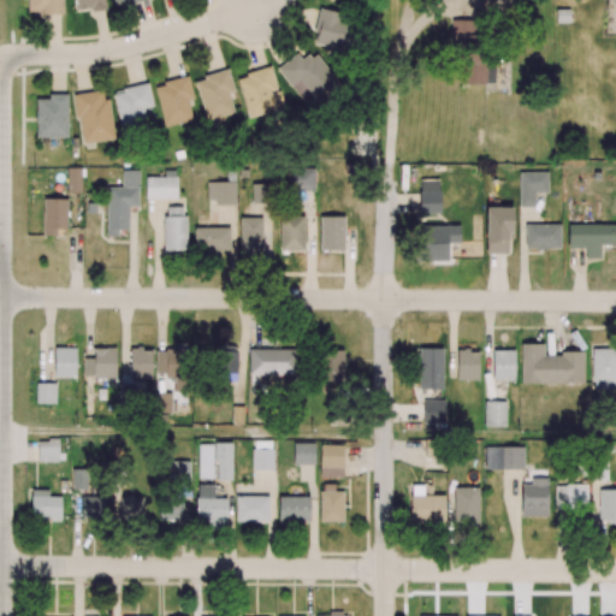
[(28,0),(28,13),(63,13),(63,0),(28,0)]
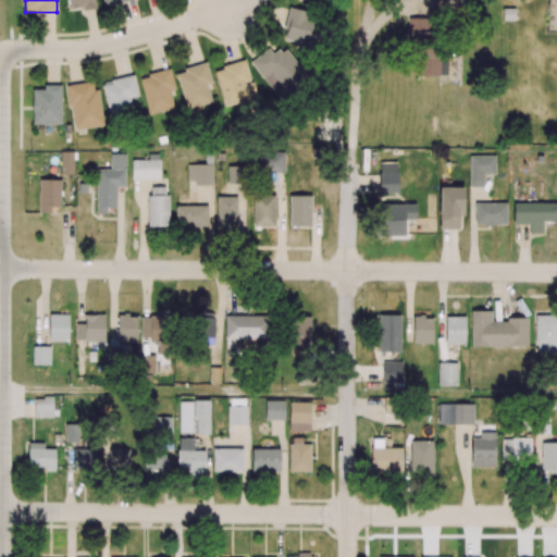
[(66,0),(69,11),(95,8),(94,0),(66,0)]
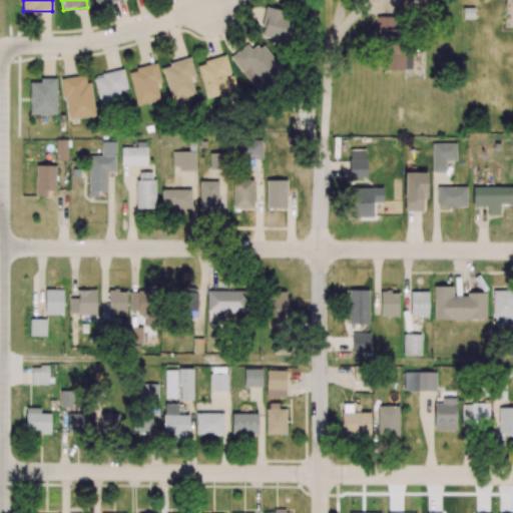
[(295,44),(301,17),(267,8),(260,36),(295,44)]
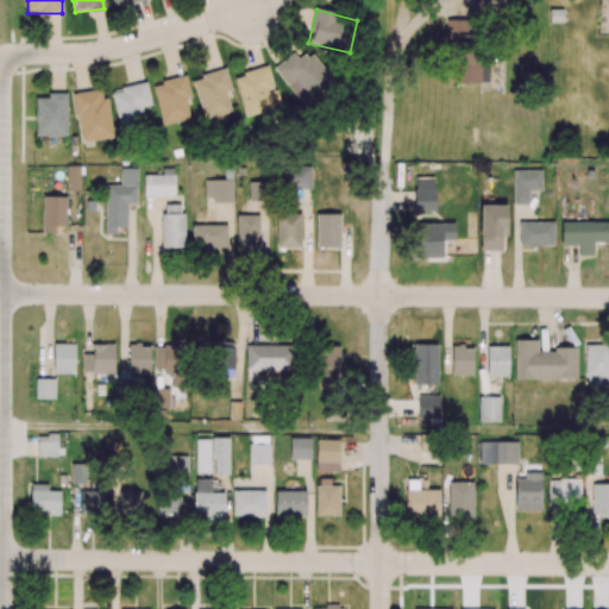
[(470,20),(446,20),(445,45),(470,45),(470,20)]
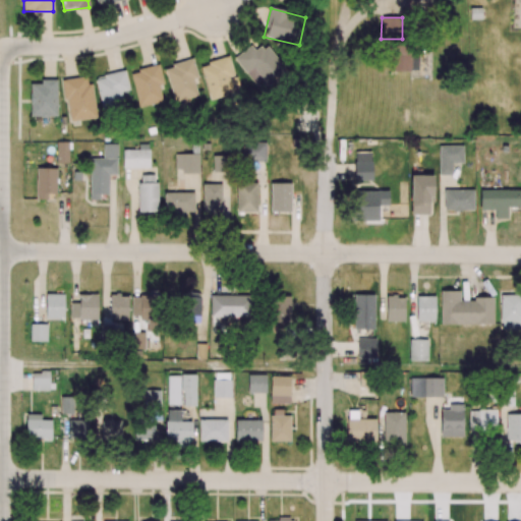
[(234,58),(261,93),(287,71),(267,44),(255,52),(251,45),(234,58)]
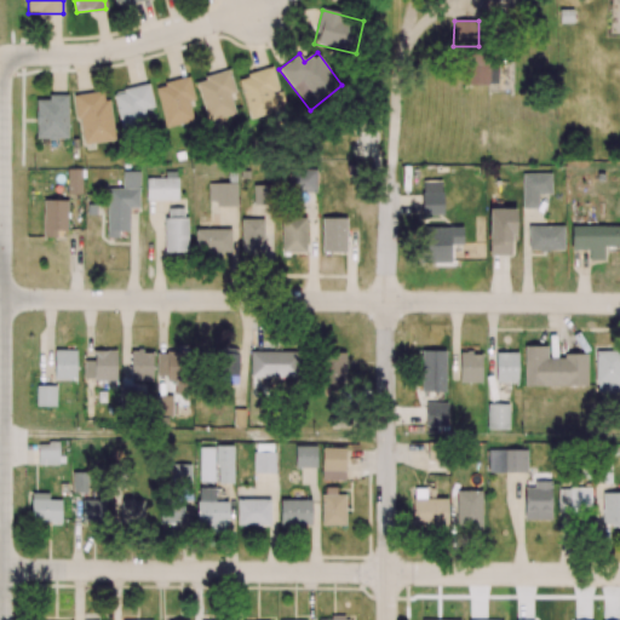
[(498,85),(498,52),(461,52),(460,84),(498,85)]
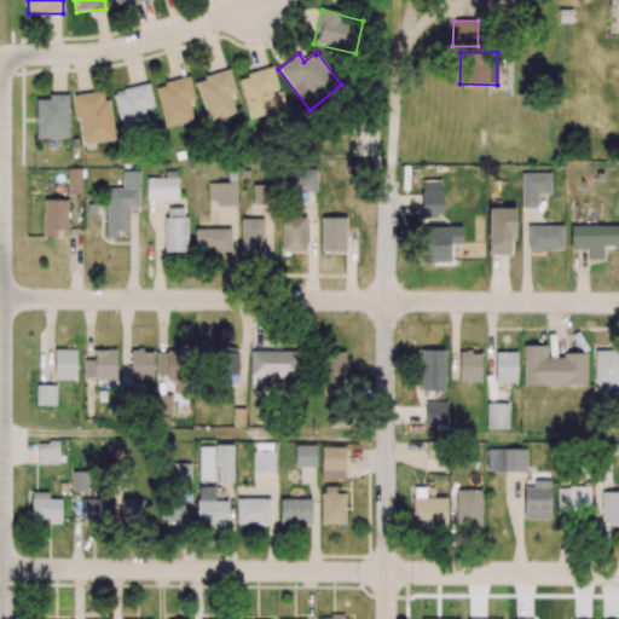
[(206,77),(204,74),(229,67),(236,90),(230,92),(236,110),(208,119),(196,80),(206,77)]
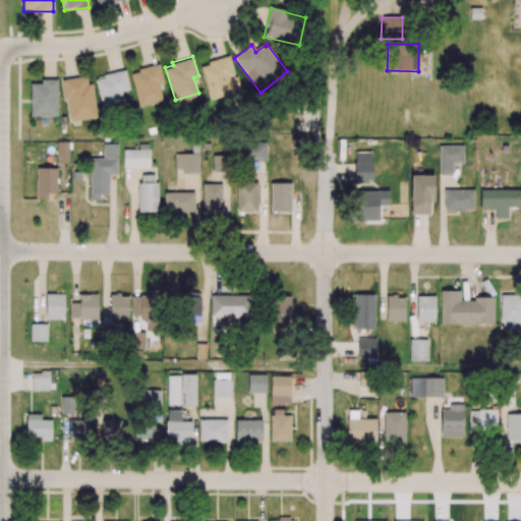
[(238,93),(230,57),(200,64),(209,100),(238,93)]
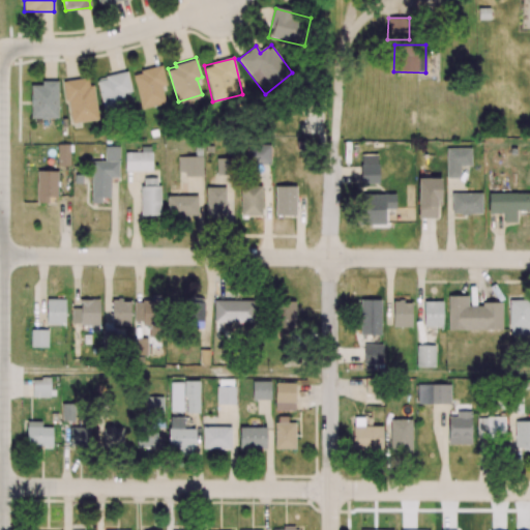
[(162,85),(166,101),(142,107),(134,74),(141,71),(140,68),(162,63),(167,83),(162,85)]
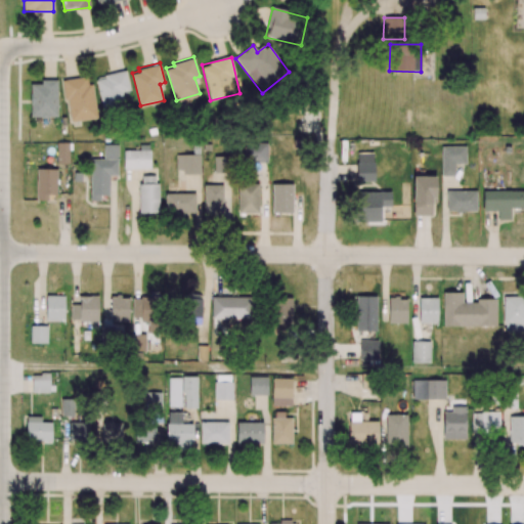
[(123,92),(130,91),(126,72),(95,78),(101,107),(125,103),(123,92)]
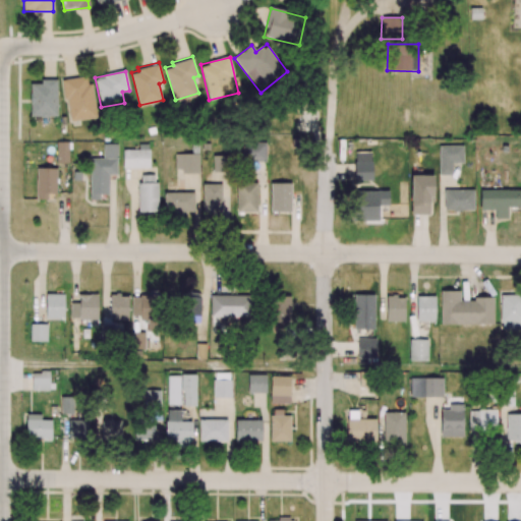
[(68,121),(95,118),(91,76),(64,79),(68,121)]
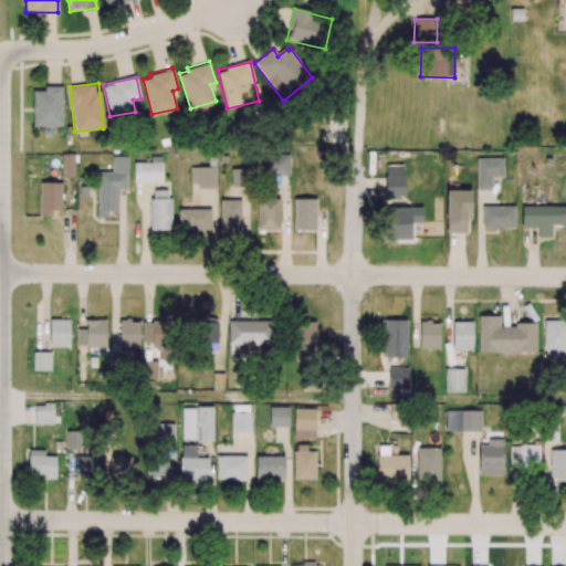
[(33,127),(62,126),(62,86),(44,86),(44,91),(32,91),(33,127)]
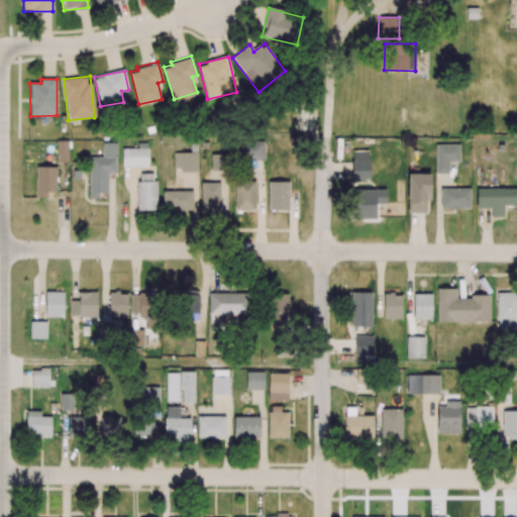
[(57,162),(68,162),(68,141),(57,141),(57,162)]
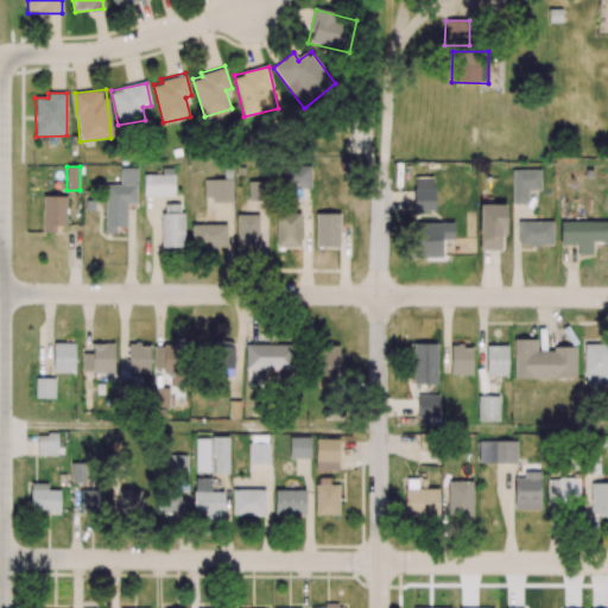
[(311,168),(285,166),(284,188),(310,189),(311,168)]
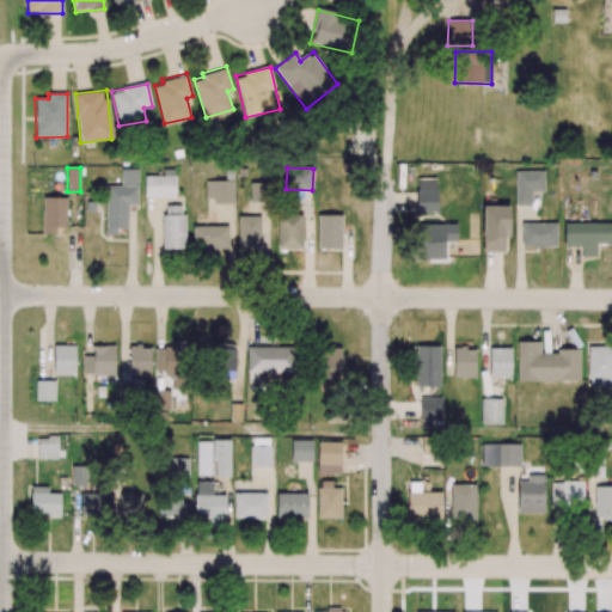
[(106,185),(105,234),(117,234),(117,228),(128,228),(128,204),(138,206),(138,169),(122,169),(121,187),(106,185)]
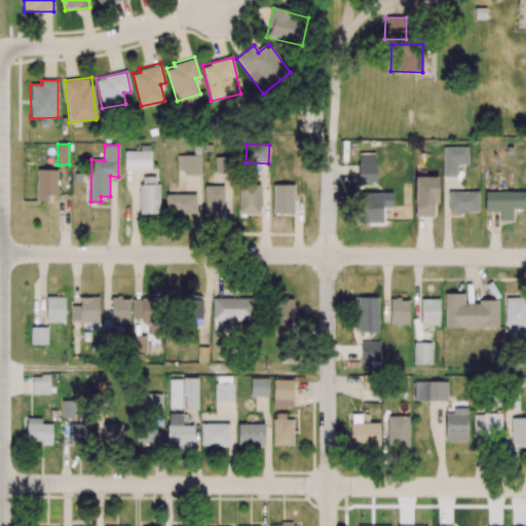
[(467,145),(443,146),(443,175),(456,175),(456,162),(467,162),(467,145)]
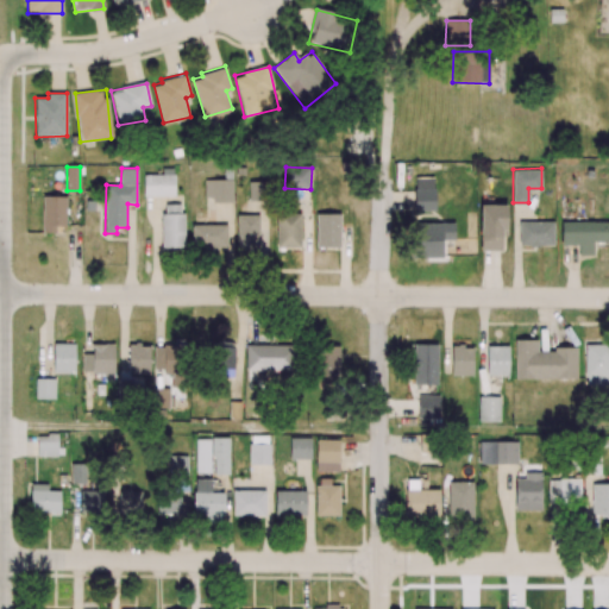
[(174,173),(144,174),(144,195),(175,194),(174,173)]
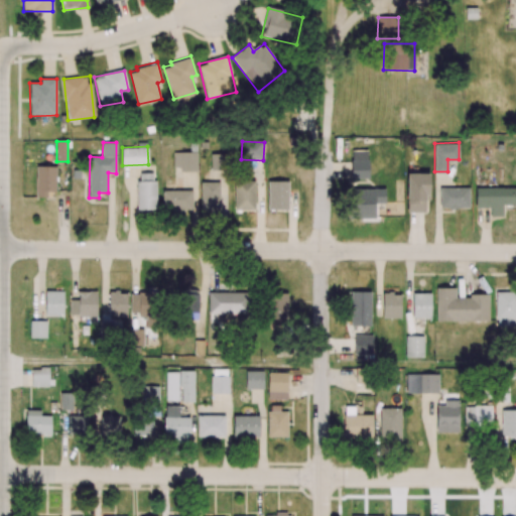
[(368,150),(351,151),(352,179),(369,178),(368,150)]
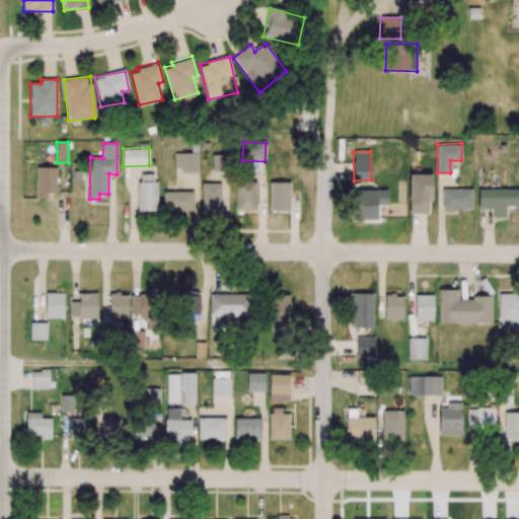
[(174,171),(199,171),(199,154),(174,153),(174,171)]
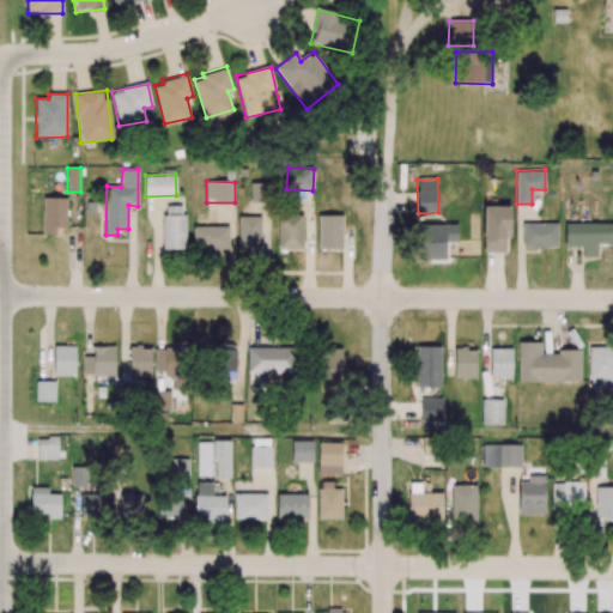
[(252,201),(268,201),(268,183),(252,183),(252,201)]
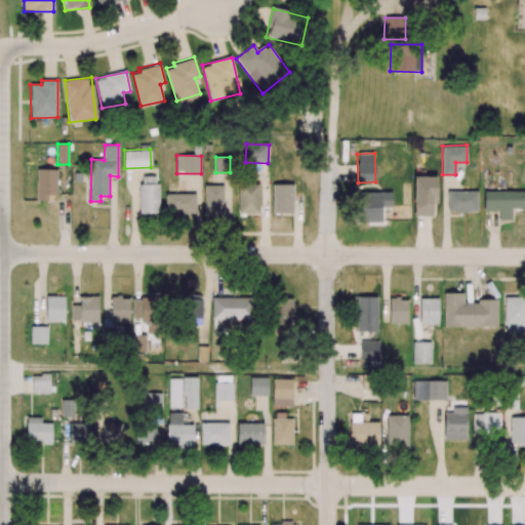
[(36,200),(48,201),(48,196),(57,196),(57,169),(37,169),(36,200)]
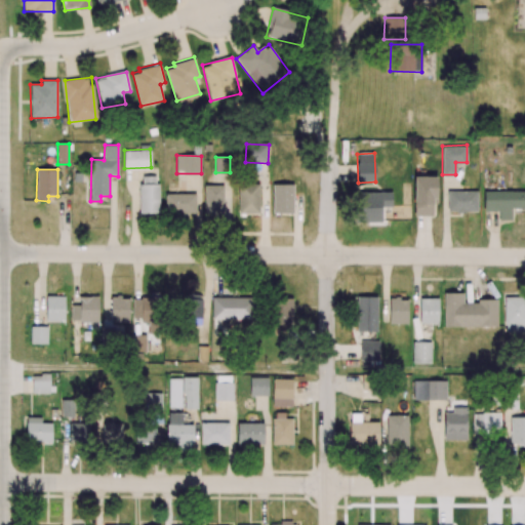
[(158,176),(139,176),(140,213),(159,213),(158,176)]
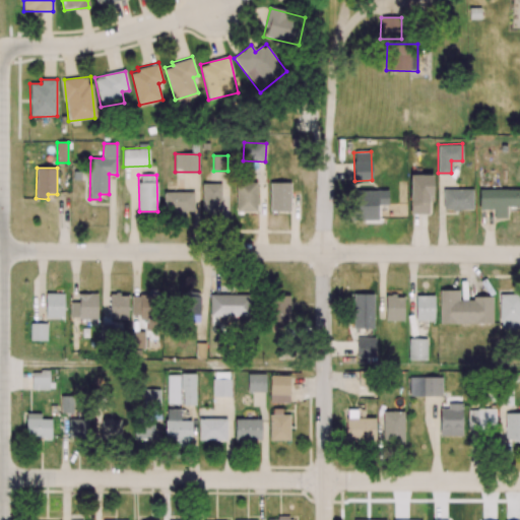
[(410,214),(429,213),(429,202),(433,202),(433,175),(410,175),(410,214)]
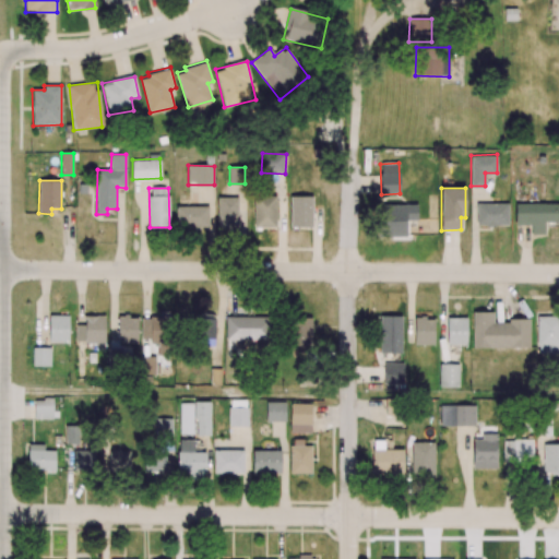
[(311,194),(289,194),(289,225),(311,224),(311,194)]
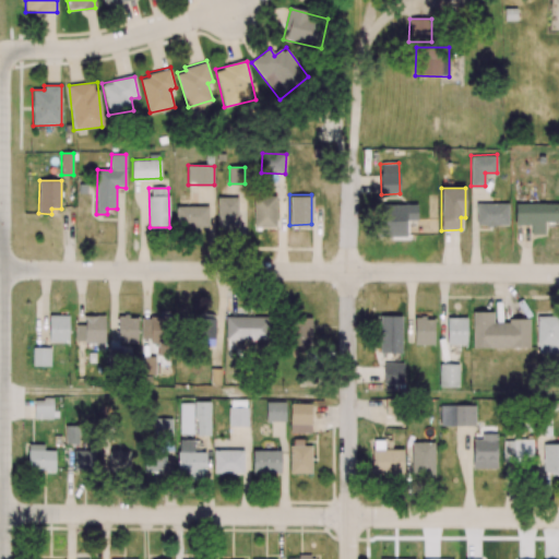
[(253,227),(275,227),(276,197),(254,197),(253,227)]
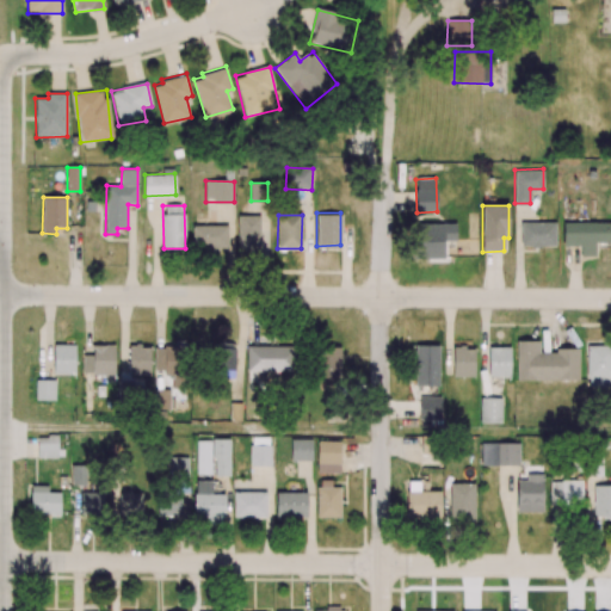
[(260,216),(238,216),(238,253),(260,252),(260,216)]
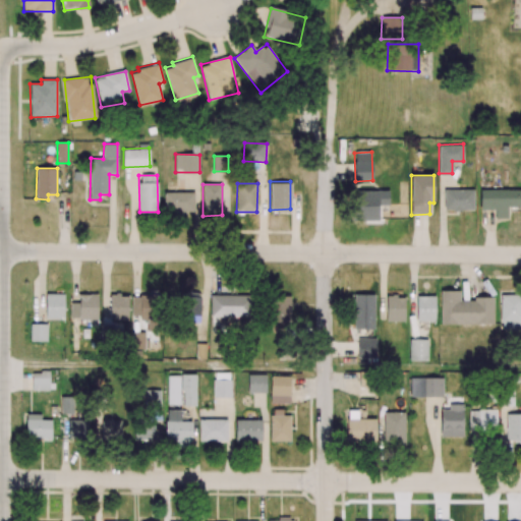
[(444,211),(473,211),(474,190),(444,189),(444,211)]
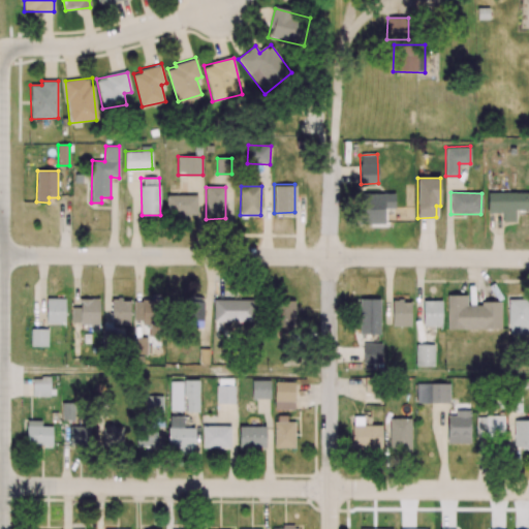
[(528,211),(528,192),(488,193),(488,213),(502,213),(503,222),(516,222),(516,212),(528,211)]
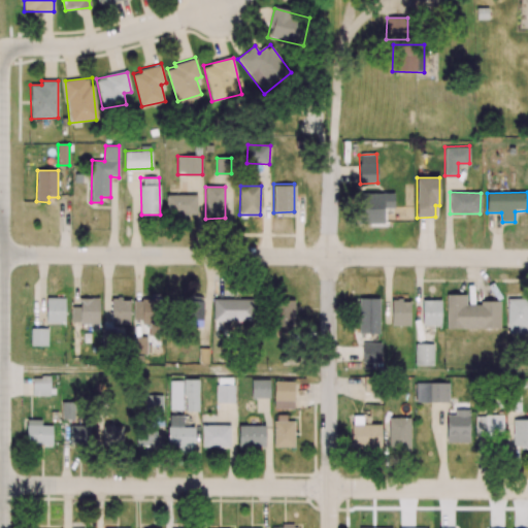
[(394,193),(360,194),(361,224),(385,224),(384,208),(394,207),(394,193)]
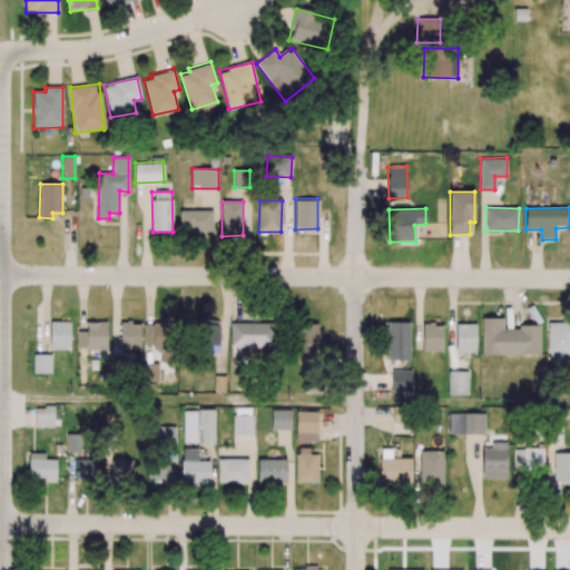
[(212,210),(180,210),(179,232),(210,232),(212,210)]
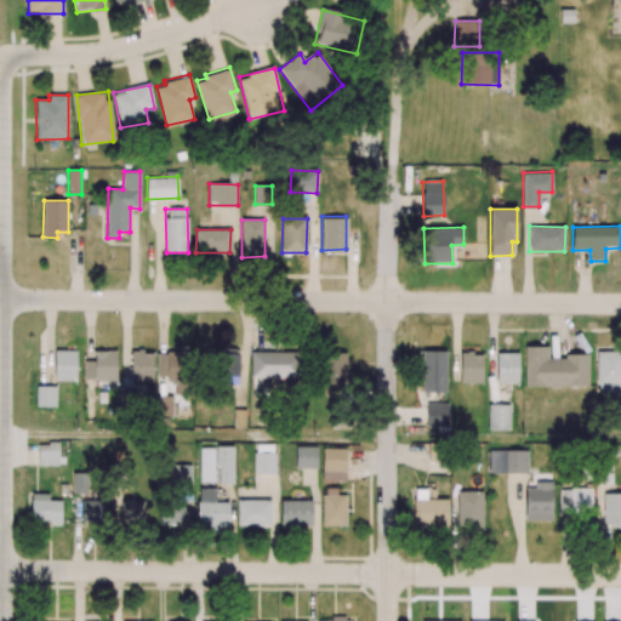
[(157,351),(158,376),(166,376),(166,381),(189,381),(188,349),(157,351)]
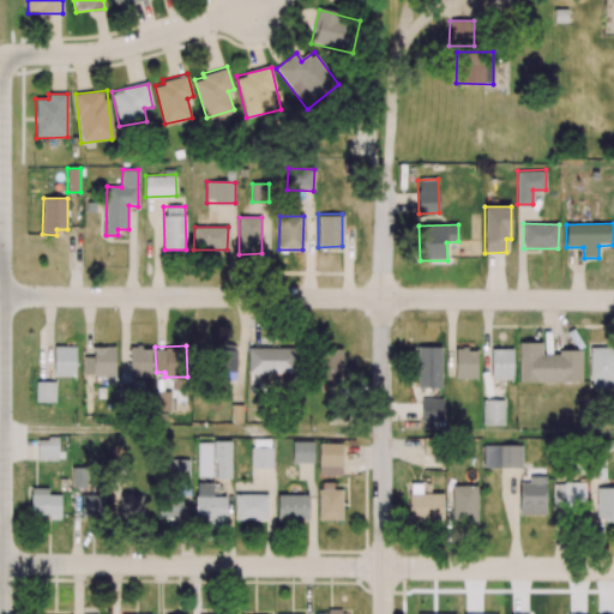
[(236,380),(236,345),(216,345),(216,379),(236,380)]
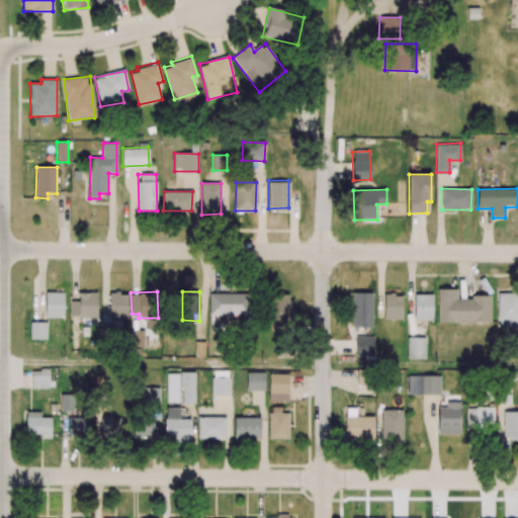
[(46,292),(46,317),(64,318),(65,292),(46,292)]
